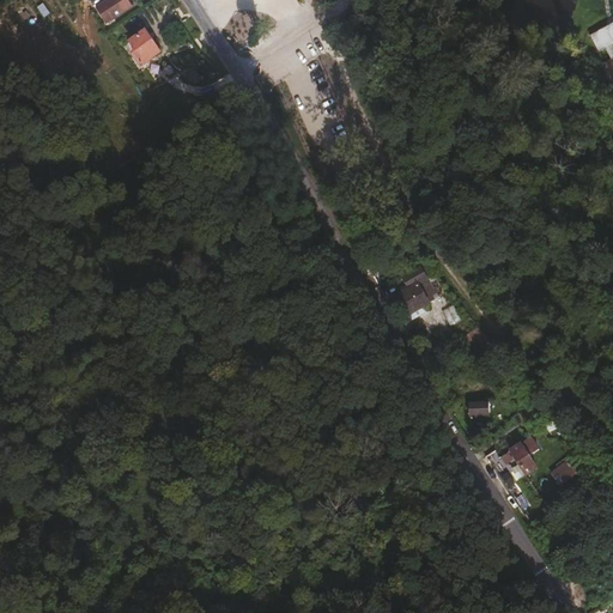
[(128,7),(137,1),(135,0),(104,0),(95,6),(104,22),(128,7)]
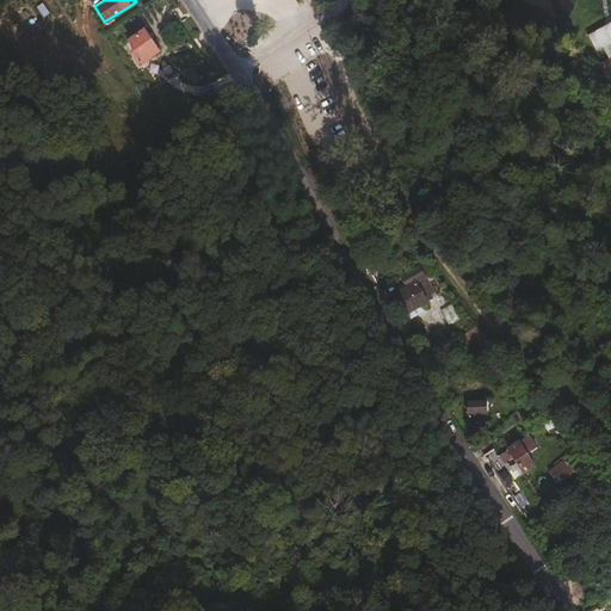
[(610,24),(587,35),(596,55),(610,48),(610,24)]
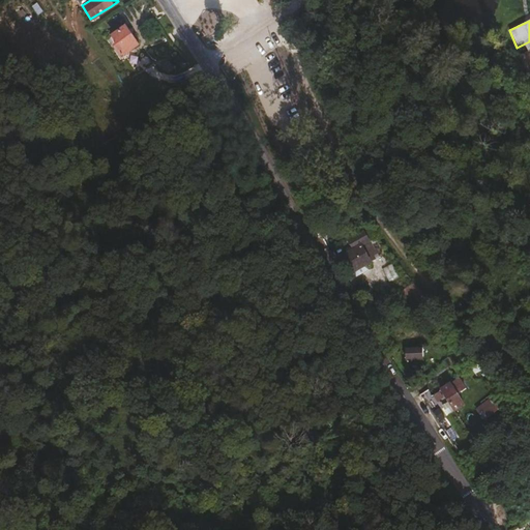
[(137,46),(124,27),(112,35),(116,42),(113,45),(120,56),(137,46)]
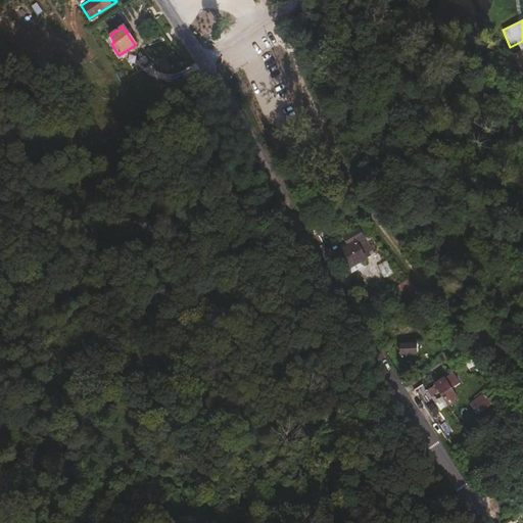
[(159,48),(171,40),(167,33),(155,41),(159,48)]
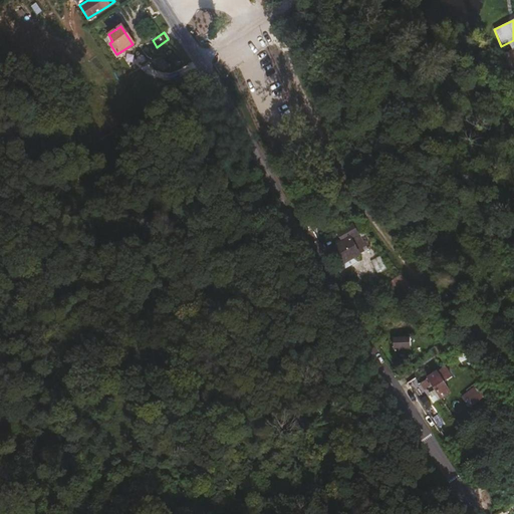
[(420,224),(414,215),(407,220),(413,229),(420,224)]
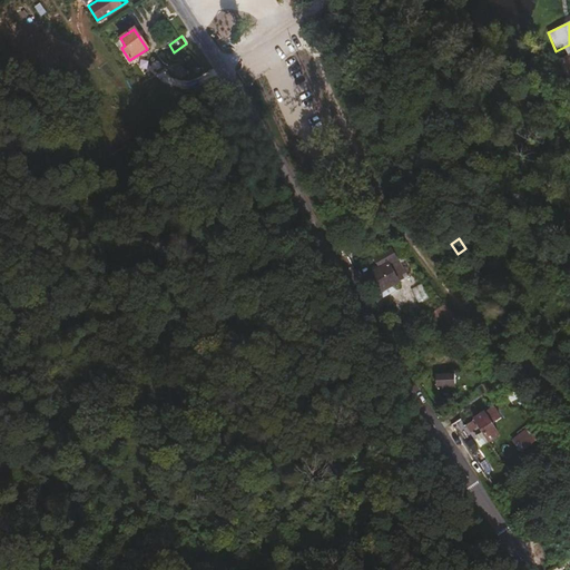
[(401,266),(390,248),(373,258),(380,268),(370,275),(374,283),(380,293),(393,285),(399,282),(395,276),(399,275),(396,269),(401,266)]
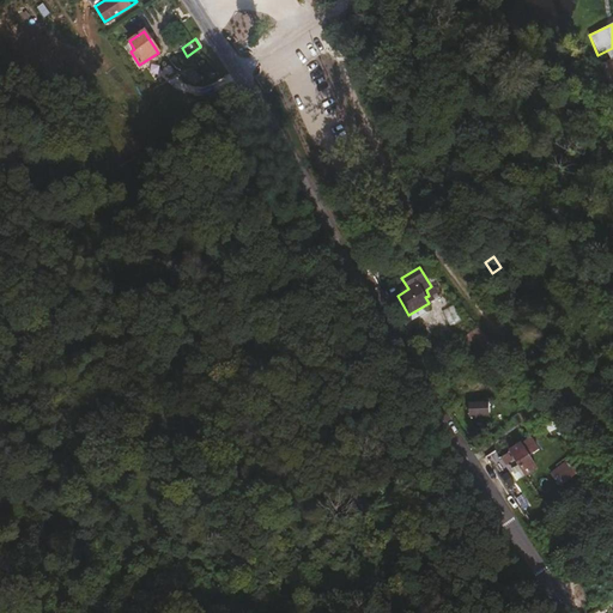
[(402,304),(398,296),(393,299),(398,307),(402,304)]
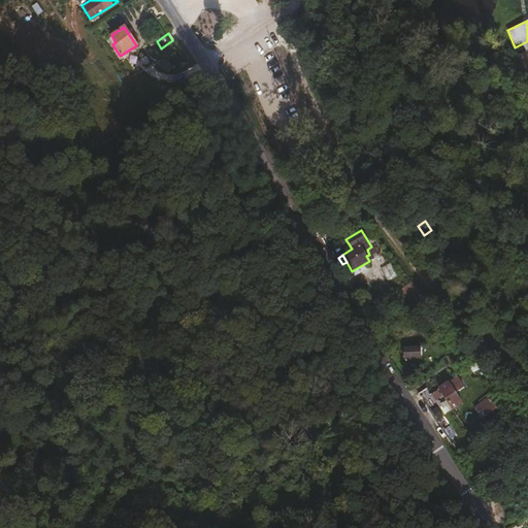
[(355,275),(366,268),(364,264),(352,271),(355,275)]
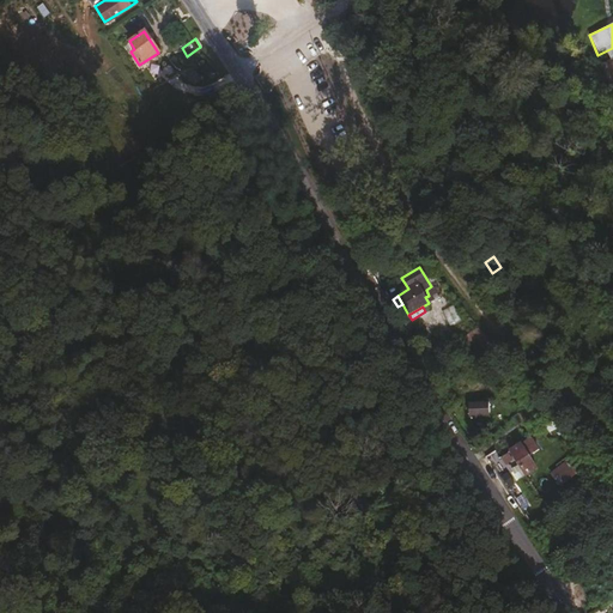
[(495,345),(483,333),(475,326),(461,335),(466,343),(472,338),(485,352),(495,345)]
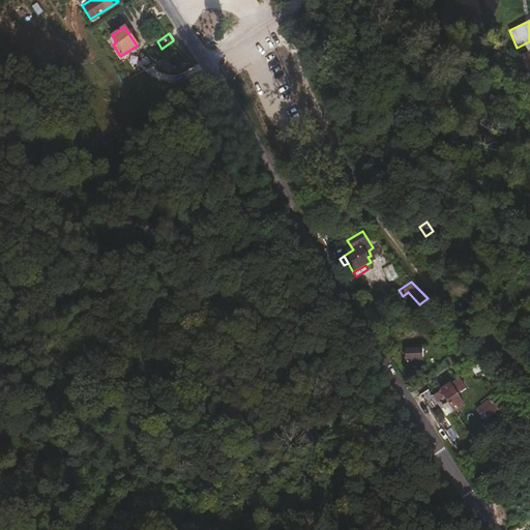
[(387,297),(380,286),(369,294),(376,304),(387,297)]
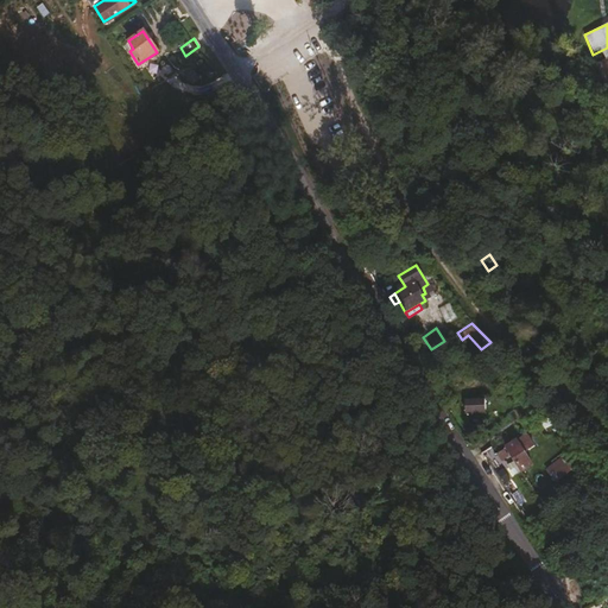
[(441,374),(450,368),(444,360),(435,366),(441,374)]
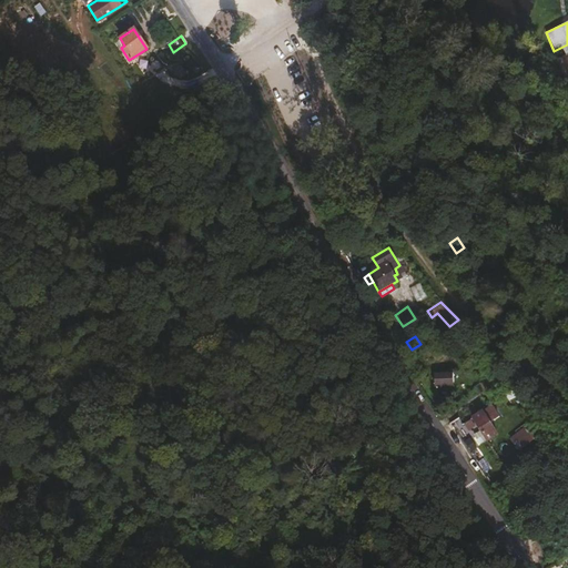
[(452,387),(450,375),(449,375),(449,372),(443,372),(444,375),(432,376),(433,388),(452,387)]
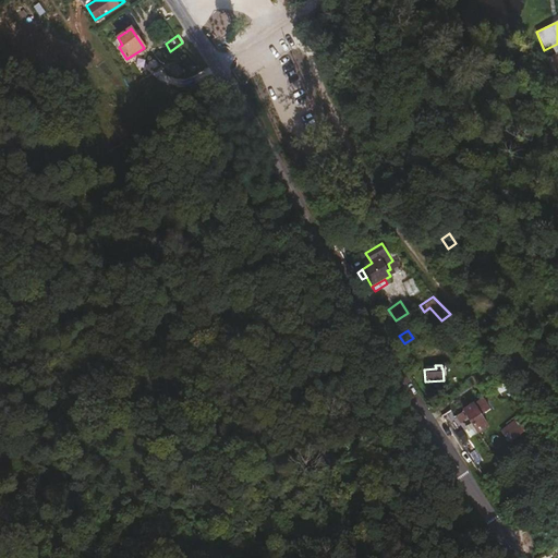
[(481,414),(489,409),(482,397),(463,411),(477,433),(488,425),(481,414)]
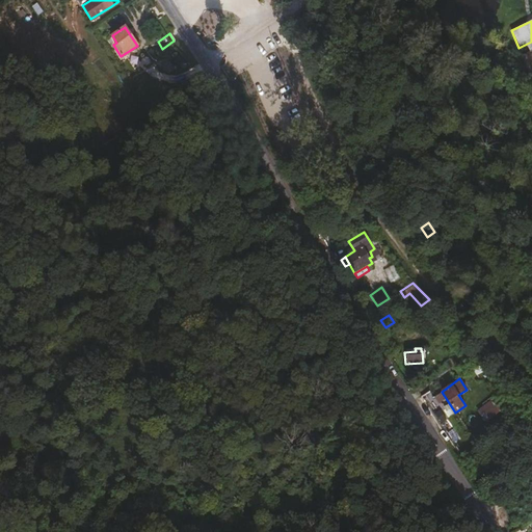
[(502,410),(494,399),(484,404),(486,407),(493,417),(502,410)]
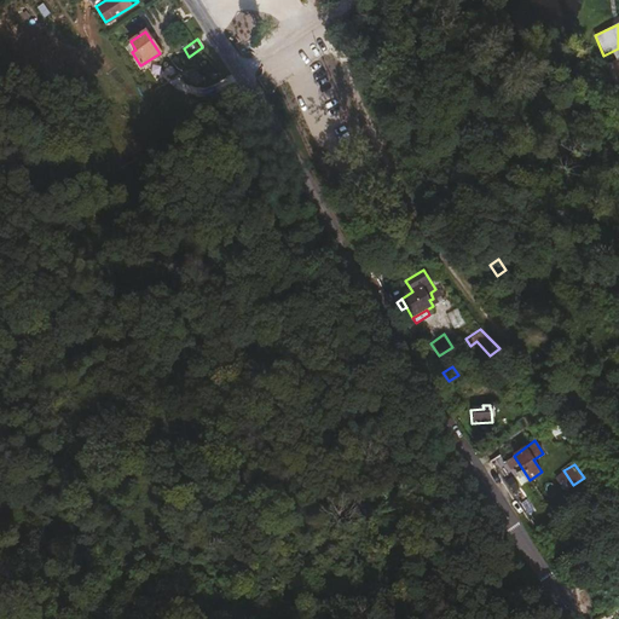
[(573,485),(566,474),(557,480),(565,491),(573,485)]
